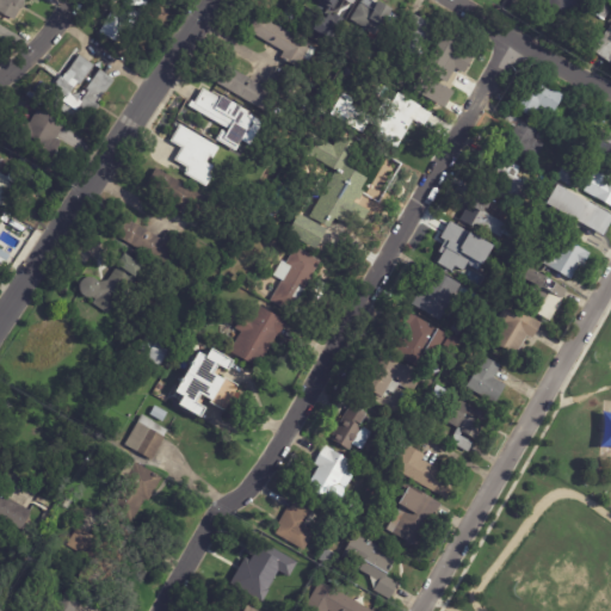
[(37,0),(37,1),(35,0),(31,0),(30,2),(28,1),(17,22),(0,12),(0,0),(37,0)]
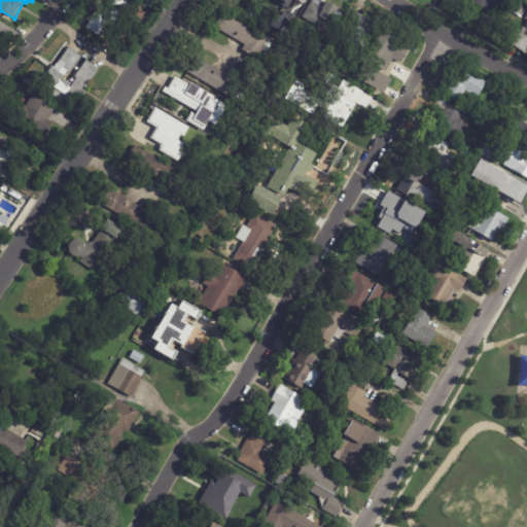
[(99,35),(88,29),(99,9),(103,12),(111,0),(131,0),(113,31),(108,27),(102,37),(99,35)]
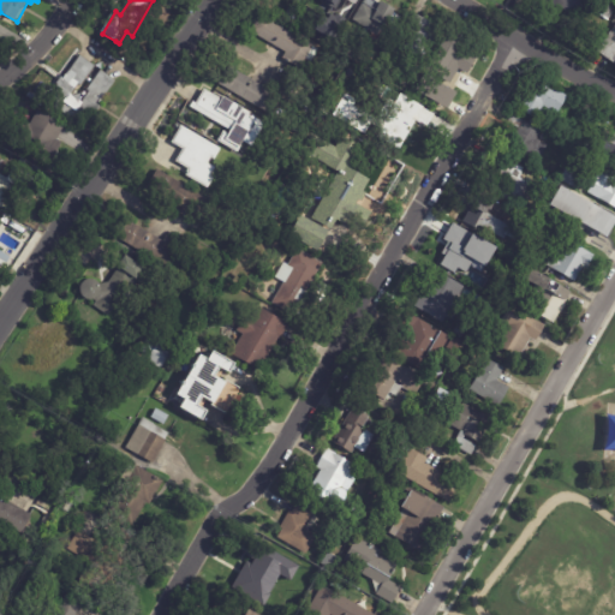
[(376,0),(381,4),(383,0),(398,7),(377,45),(360,36),(366,27),(354,21),(365,0),(376,0)]
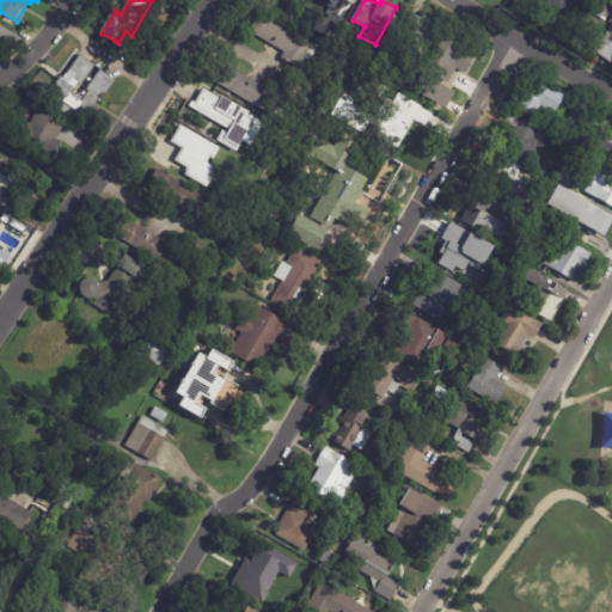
[(580,0),(568,19),(552,8),(551,10),(540,2),(538,5),(530,0),(580,0)]
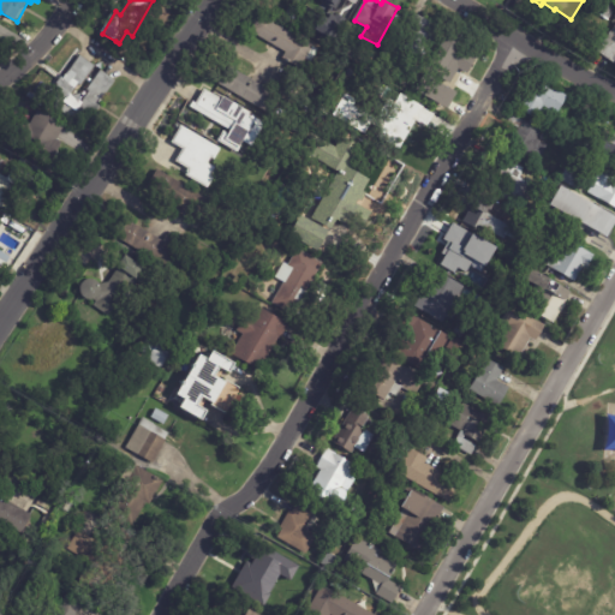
[(599,0),(614,10),(607,21),(593,12),(599,0)]
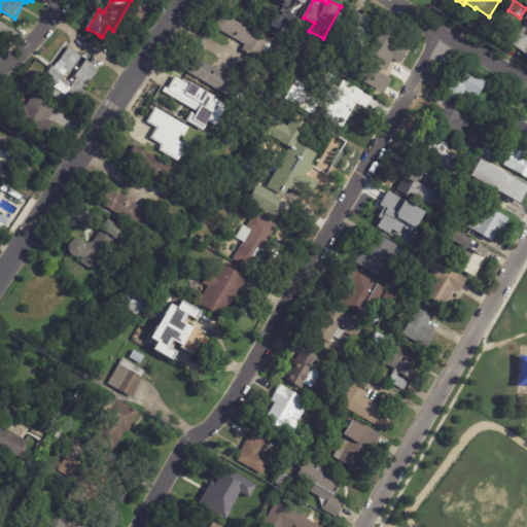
[(244,43),(215,27),(223,11),(272,38),(260,58),(245,48),(247,44),(244,43)]
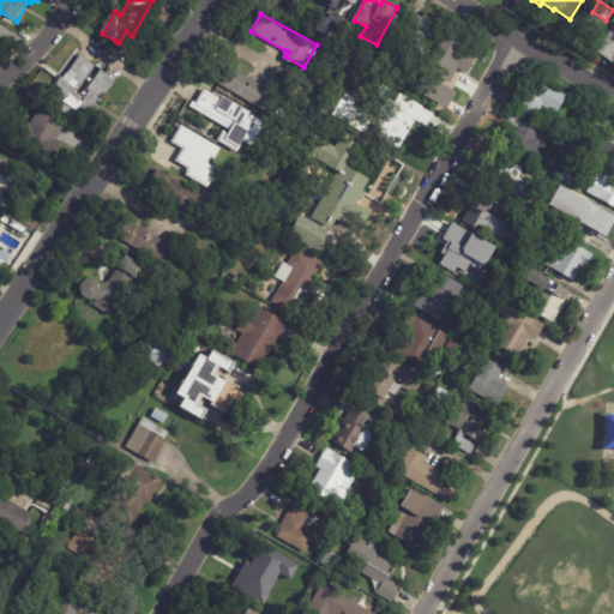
[(421,16),(441,26),(431,49),(432,50),(427,60),(404,48),(415,25),(410,22),(415,13),(421,16)]
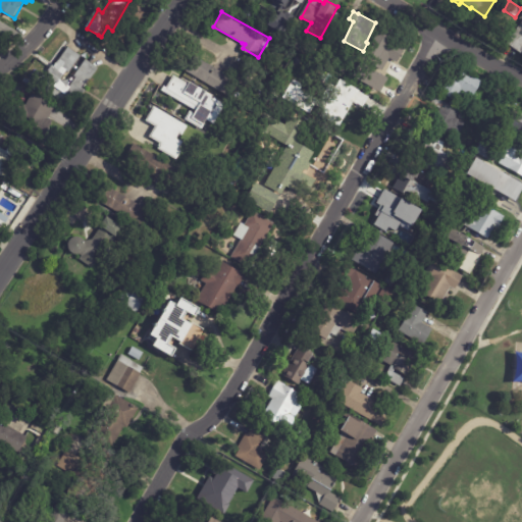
[(514,58),(508,53),(512,49),(505,44),(520,22),(521,23),(521,55),(520,54),(519,55),(517,53),(514,58)]
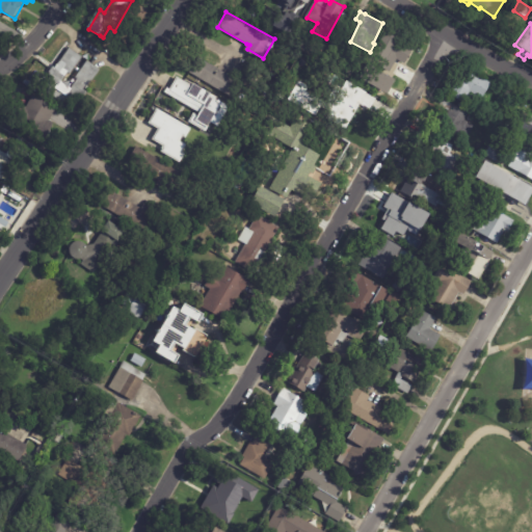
[(389,33),(409,45),(401,60),(399,59),(393,72),(371,59),(387,31),(389,33)]
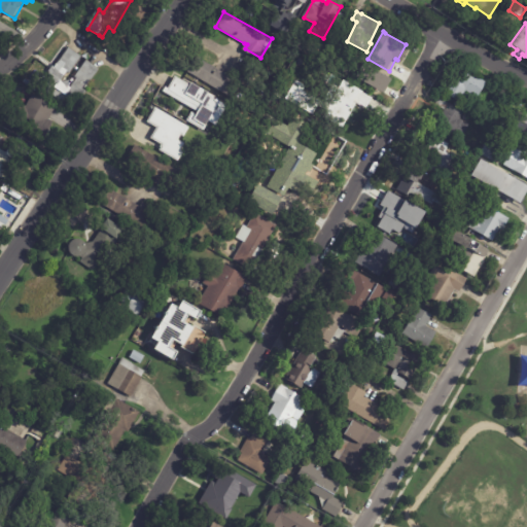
[(78,55),(100,70),(85,91),(88,92),(82,99),(79,97),(74,105),(71,103),(68,107),(45,92),(49,86),(46,83),(53,75),(49,73),(54,67),(56,68),(58,64),(59,65),(70,49),(78,55)]
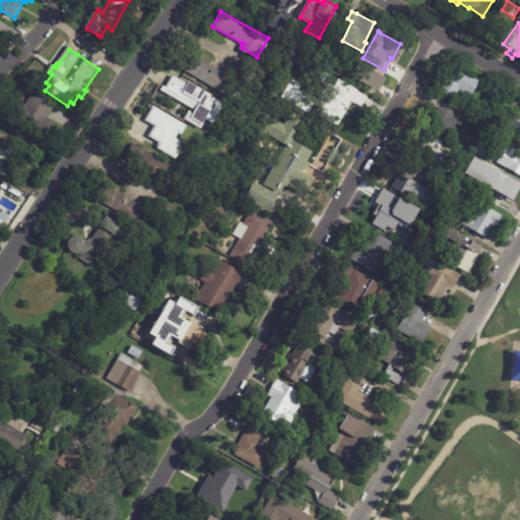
[(214,67),(235,79),(226,94),(186,70),(195,55),(214,67)]
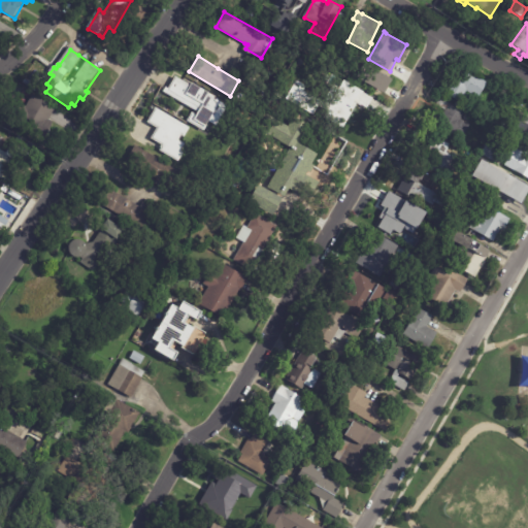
[(354,78),(384,93),(391,77),(361,64),(354,78)]
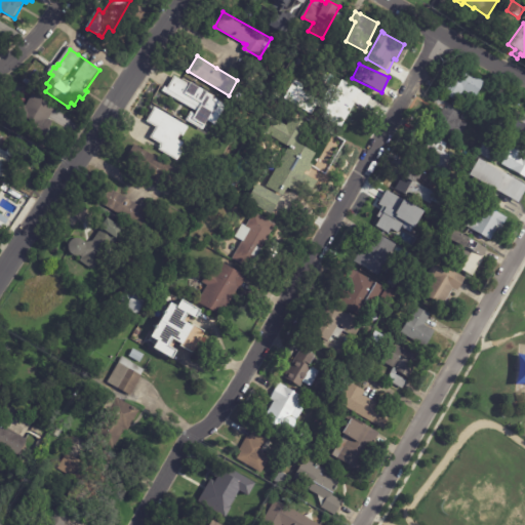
[(476,96),(466,90),(459,101),(444,91),(459,67),(463,70),(466,68),(470,70),(469,72),(486,82),(477,96),(476,96)]
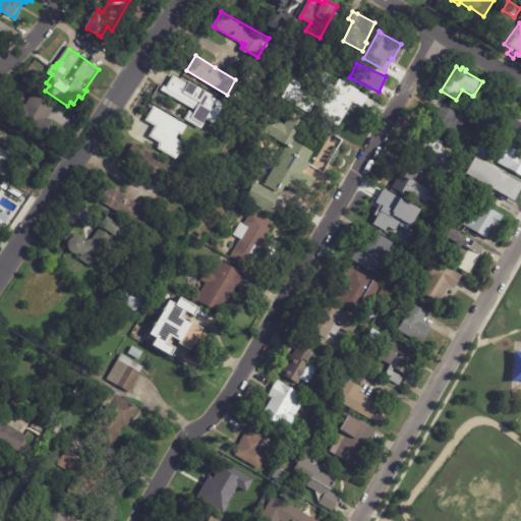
[(203,127),(187,118),(191,110),(196,112),(197,109),(163,90),(166,84),(168,87),(175,74),(190,83),(192,79),(210,90),(208,92),(228,103),(217,122),(210,118),(204,128),(203,127)]
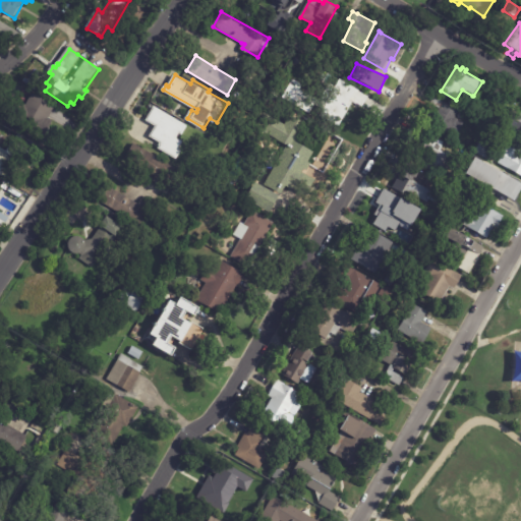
[(358,87),(347,108),(351,110),(342,125),(322,113),(342,77),(358,87)]
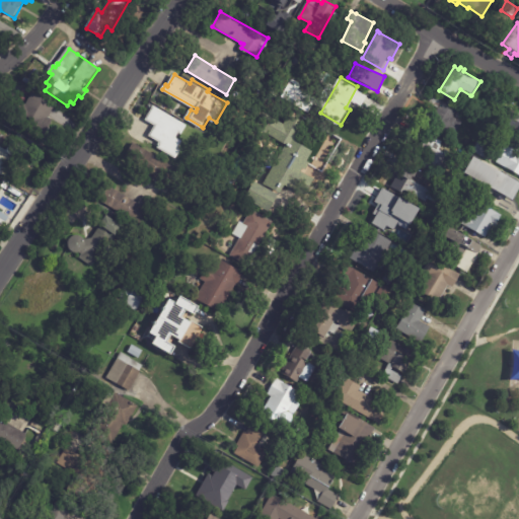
[(281,97),(308,112),(315,96),(288,82),(281,97)]
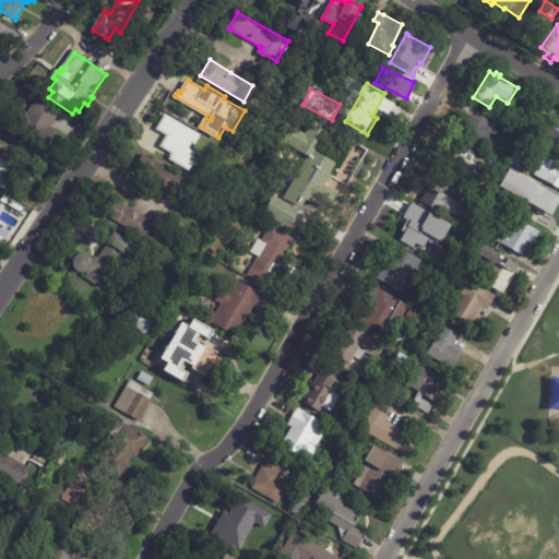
[(57,121),(54,128),(59,131),(46,153),(10,132),(23,110),(28,114),(36,102),(60,116),(57,121)]
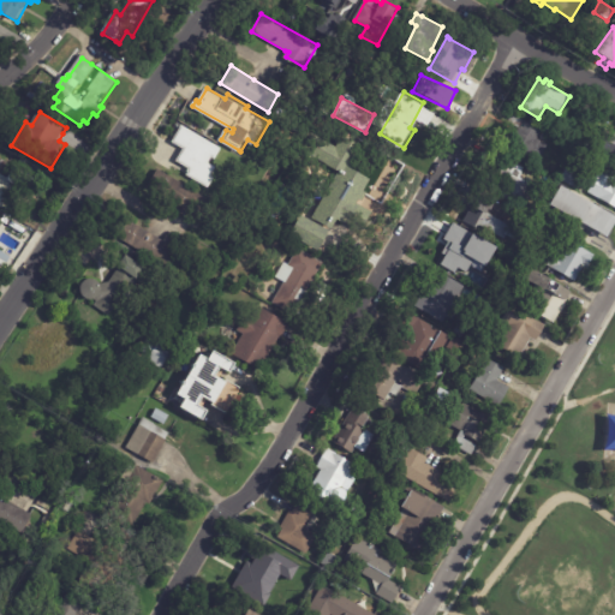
[(543,132),(539,138),(551,144),(542,161),(500,139),(514,113),(544,129),(543,132)]
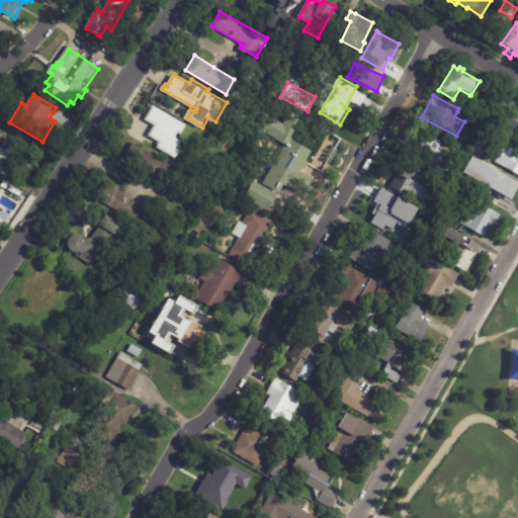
[(516,110),(517,110),(517,127),(503,121),(508,109),(515,112),(516,110)]
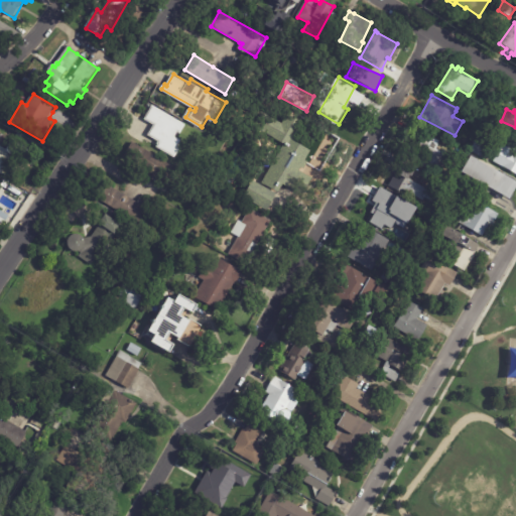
[(491,113),(499,116),(496,123),(488,119),(491,113)]
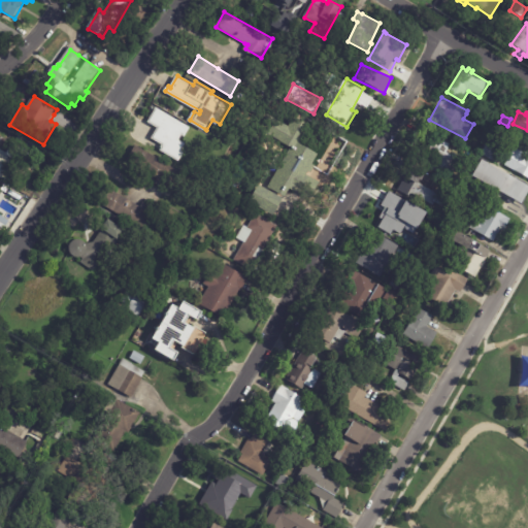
[(174,135),(186,141),(188,137),(202,145),(192,164),(145,137),(154,123),(174,135)]
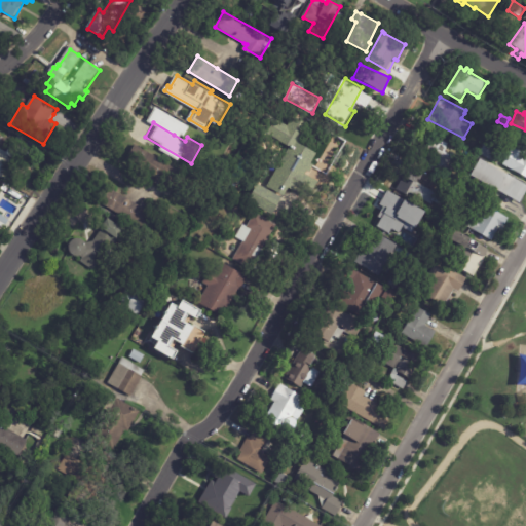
[(440,172),(424,163),(427,157),(419,153),(430,133),(451,144),(447,151),(452,153),(453,151),(457,153),(456,155),(460,158),(450,178),(444,175),(446,171),(442,168),(440,172)]
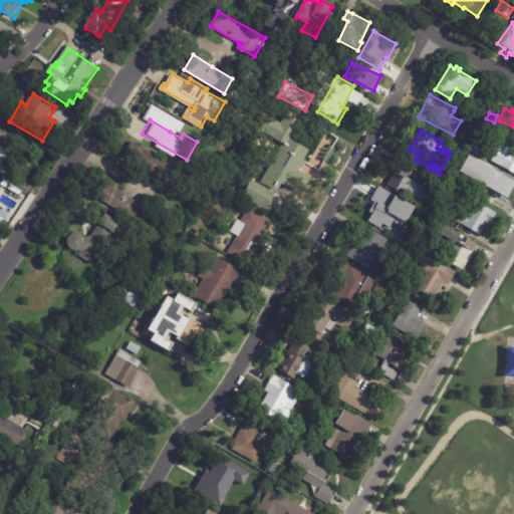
[(31,152),(25,163),(19,160),(9,178),(0,173),(0,141),(3,135),(15,141),(15,140),(33,149),(31,152)]
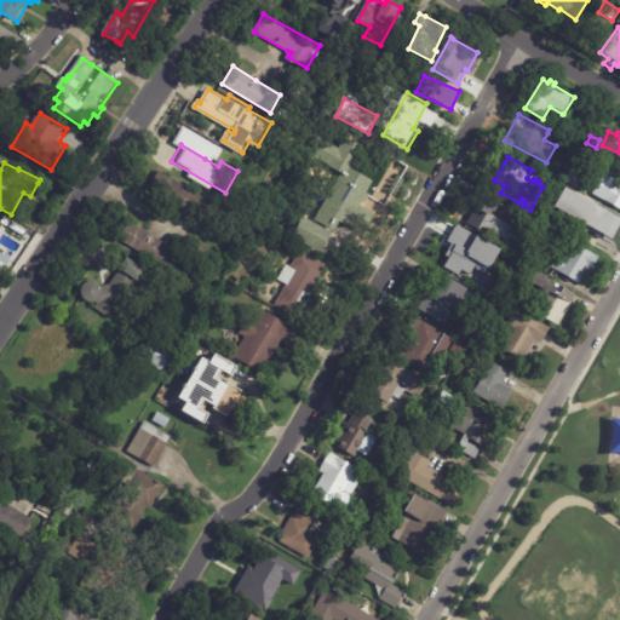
[(581,170),(590,174),(583,189),(567,181),(574,166),(581,170)]
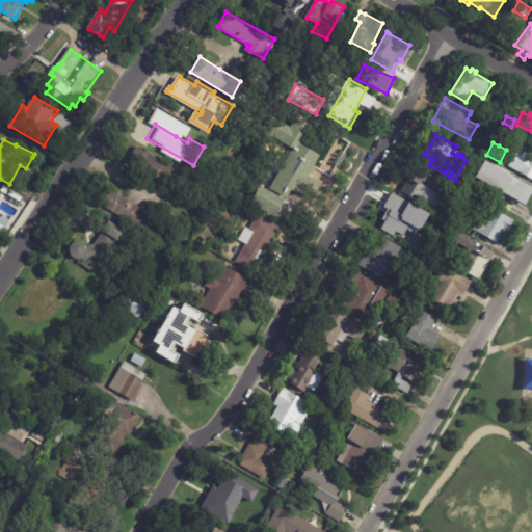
[(173,192),(173,193),(157,185),(160,180),(129,162),(137,147),(184,173),(173,192)]
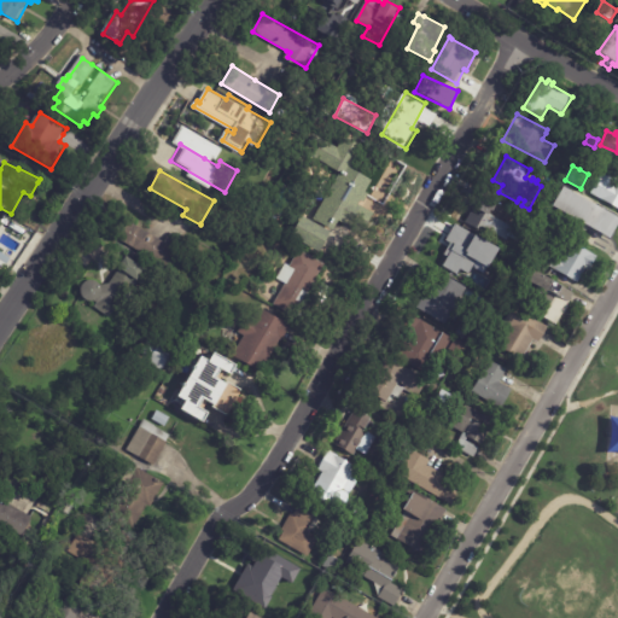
[(617,205),(604,198),(608,188),(604,186),(612,172),(617,174),(617,172),(617,205)]
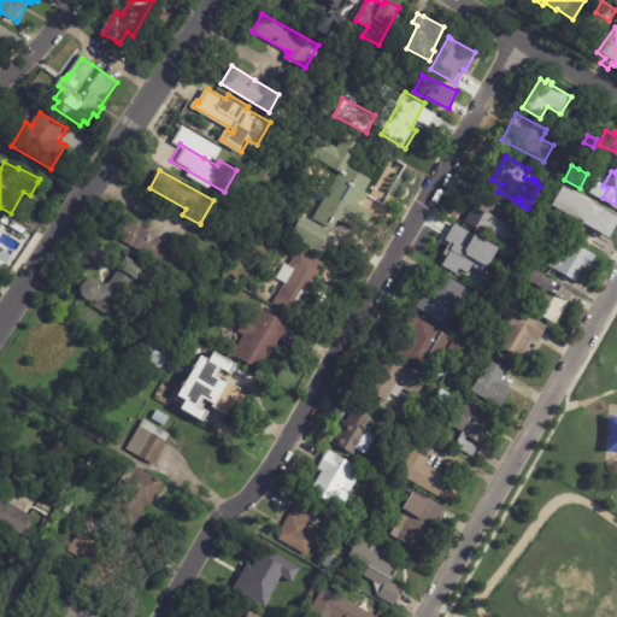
[(494,212),(482,206),(485,200),(476,195),(481,186),(503,198),(498,209),(497,207),(494,212)]
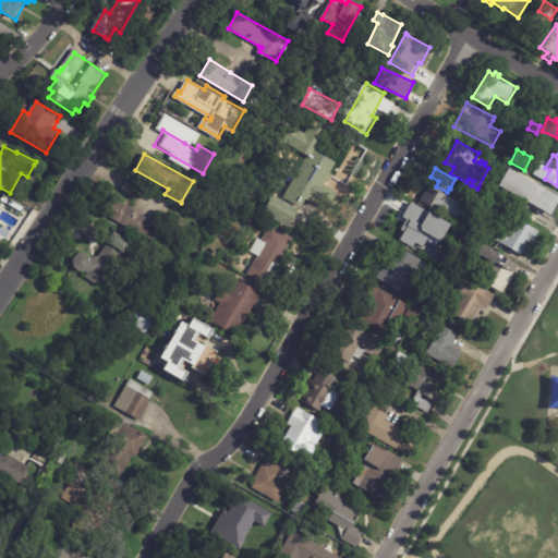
[(557,205),(553,215),(500,185),(510,168),(557,194),(557,205)]
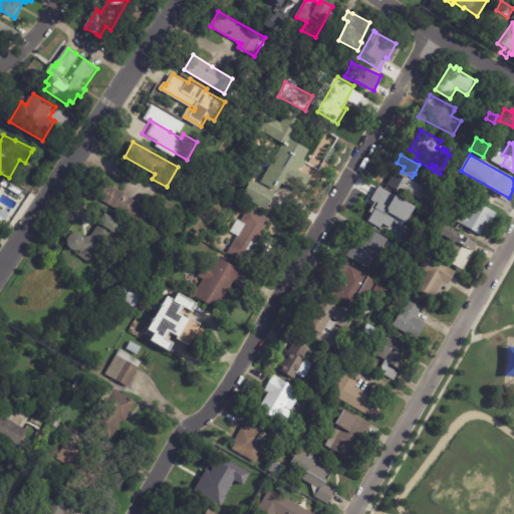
[(295,166),(301,176),(289,184),(287,181),(269,191),(260,175),(276,166),(277,167),(291,159),(295,166)]
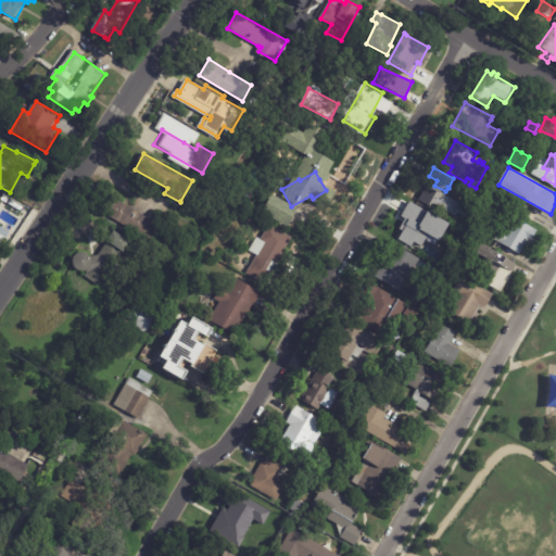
[(421,199),(429,185),(442,191),(463,202),(464,201),(476,206),(469,217),(460,213),(459,215),(436,202),(433,205),(421,199)]
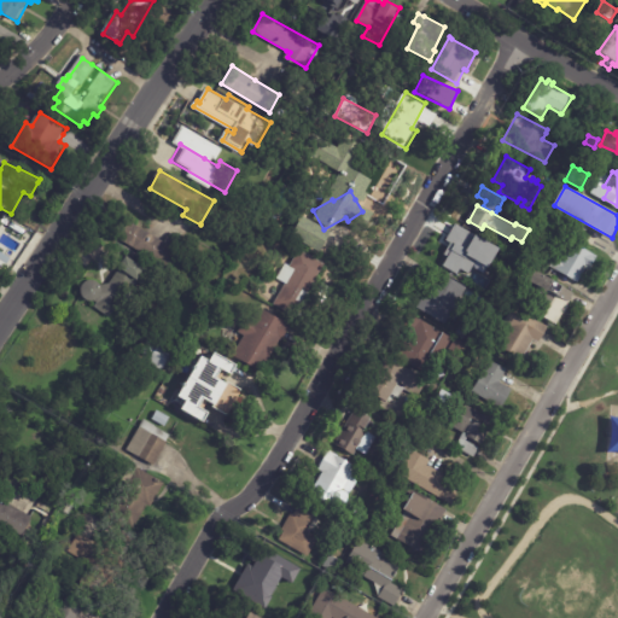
[(318,252),(328,232),(299,216),(289,237),(318,252)]
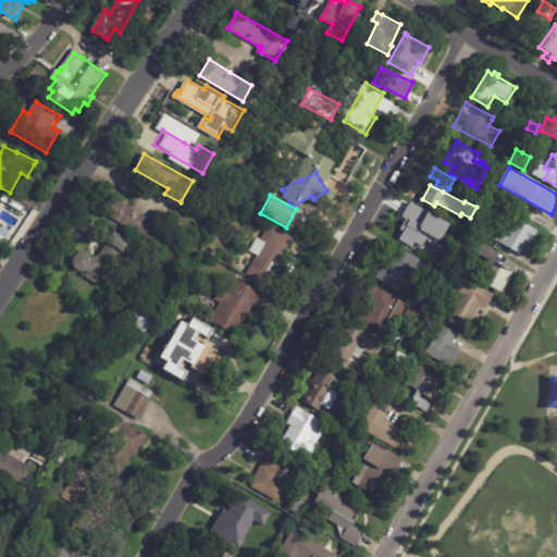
[(138,210),(150,218),(153,212),(177,225),(172,234),(164,230),(157,243),(109,214),(118,199),(138,210)]
